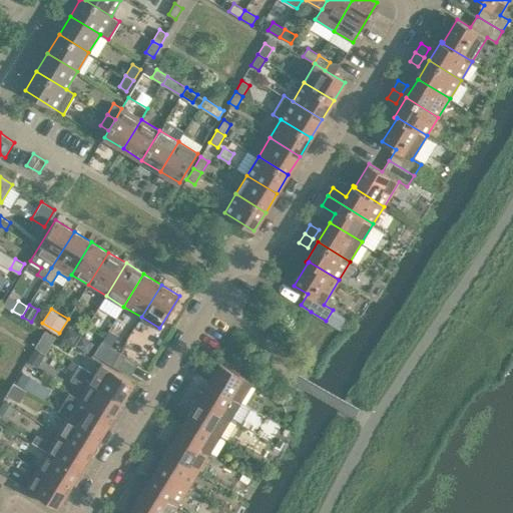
[(121,326),(128,315),(121,311),(114,322),(121,326)]
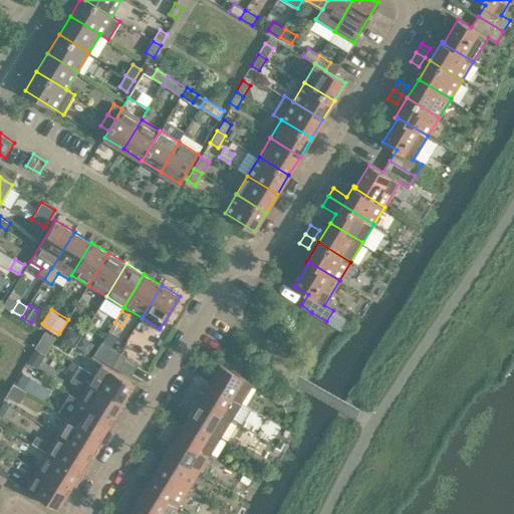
[(74,343),(80,332),(69,325),(63,336),(74,343)]
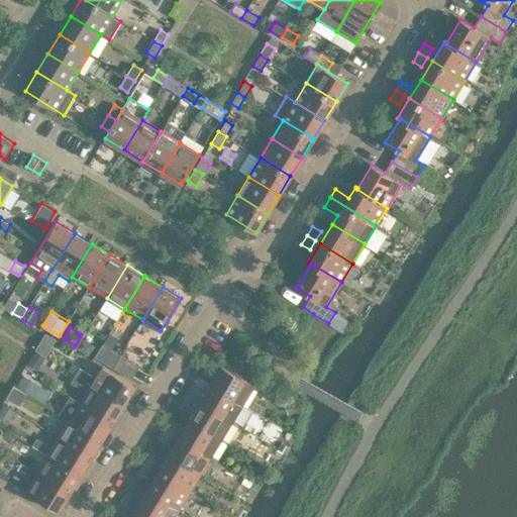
[(45,333),(35,349),(43,354),(54,338),(45,333)]
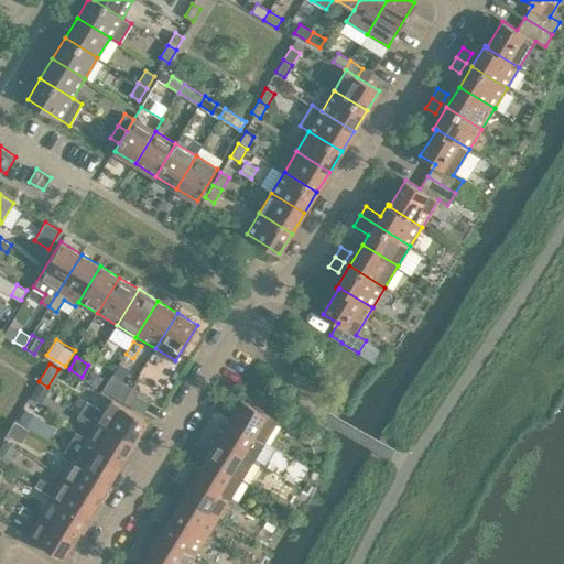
[(101,376),(90,369),(84,380),(95,387),(101,376)]
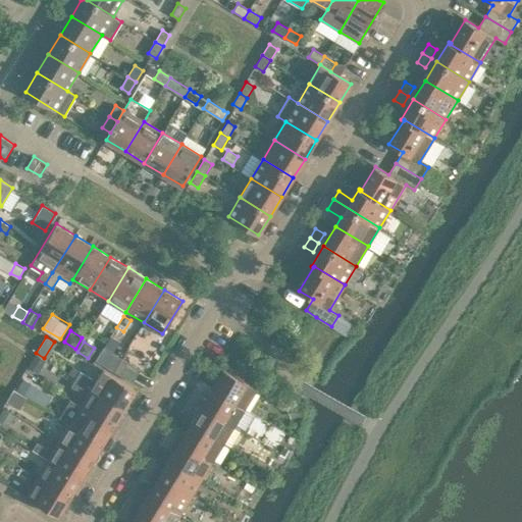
[(36,354),(28,366),(38,372),(45,360),(36,354)]
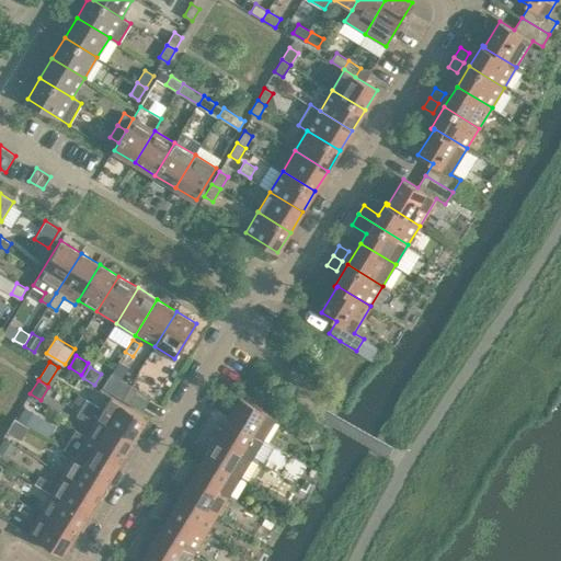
[(122,399),(142,411),(150,399),(130,387),(122,399)]
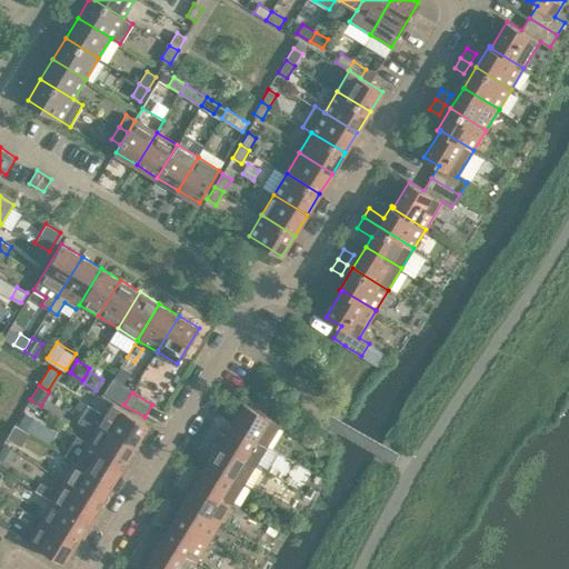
[(283,426),(245,401),(231,422),(268,445),(285,455),(290,447),(282,442),(283,426)]
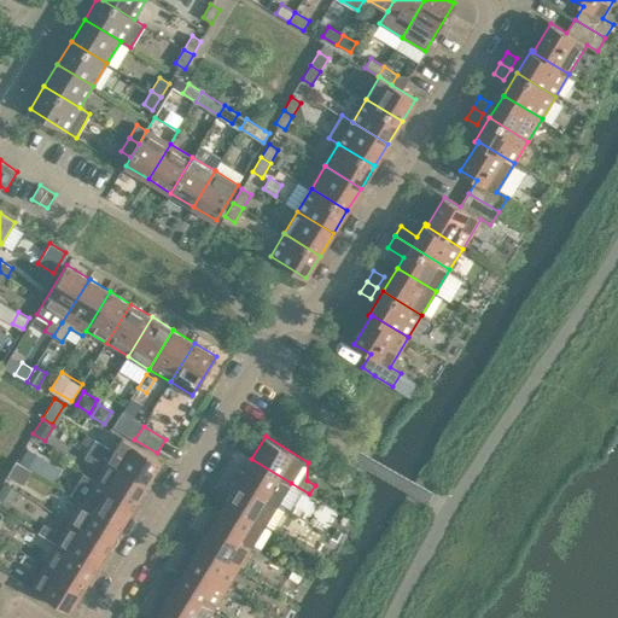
[(162,461),(122,437),(109,460),(149,483),(162,461)]
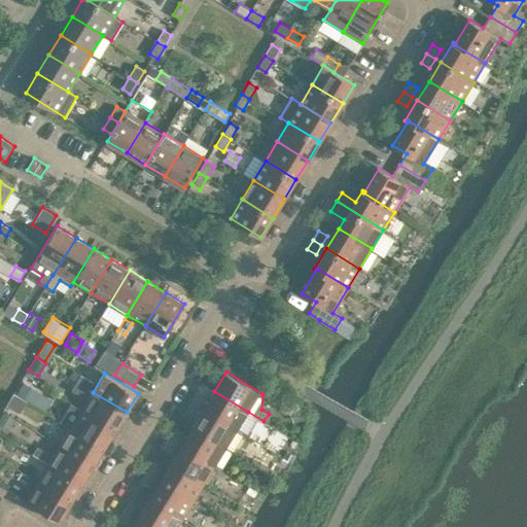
[(93,382),(81,375),(77,382),(89,389),(93,382)]
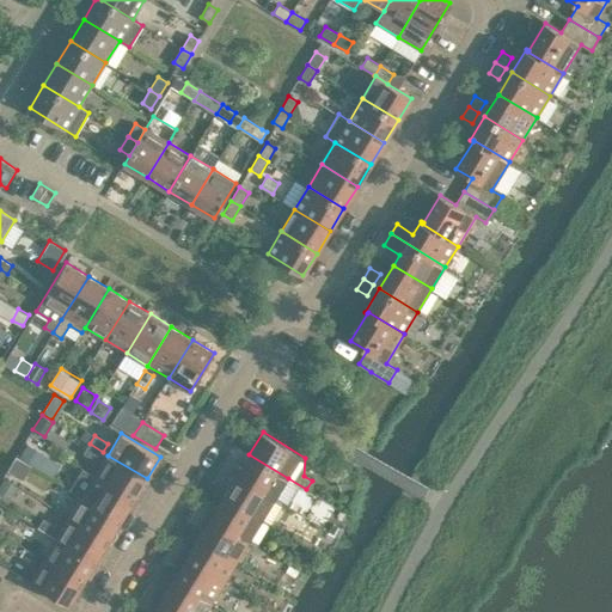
[(84,452),(98,460),(101,466),(95,476),(134,500),(147,478),(108,456),(103,452),(90,444),(84,452)]
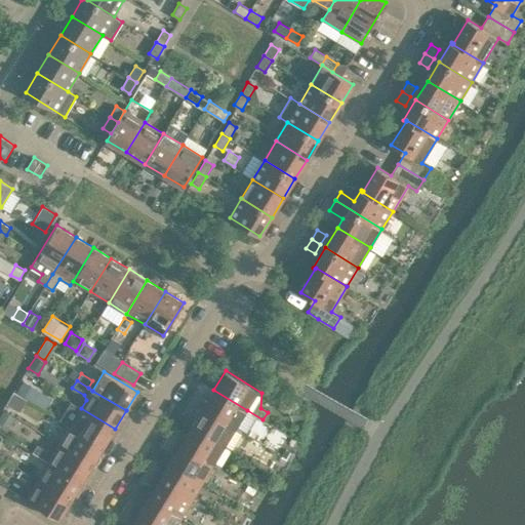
[(23,382),(16,393),(29,400),(35,390),(23,382)]
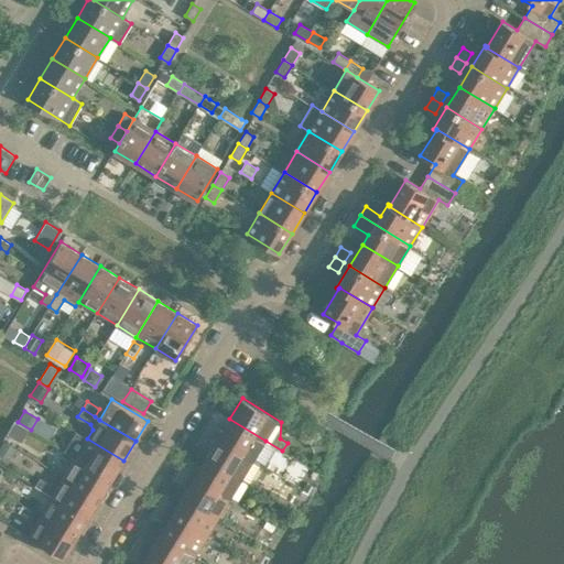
[(225,427),(210,419),(204,430),(253,459),(266,441),(229,419),(225,427)]
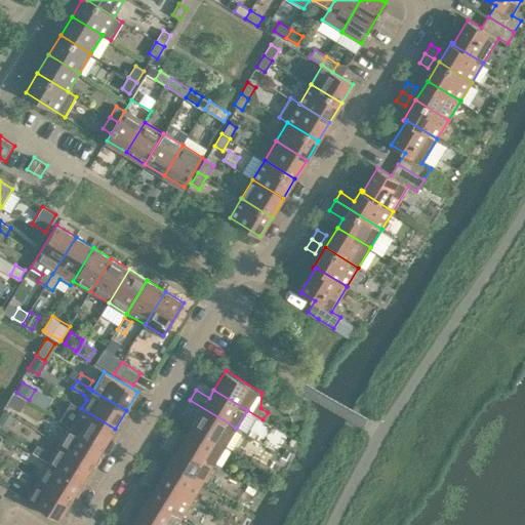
[(14,392),(6,404),(18,411),(27,399),(14,392)]
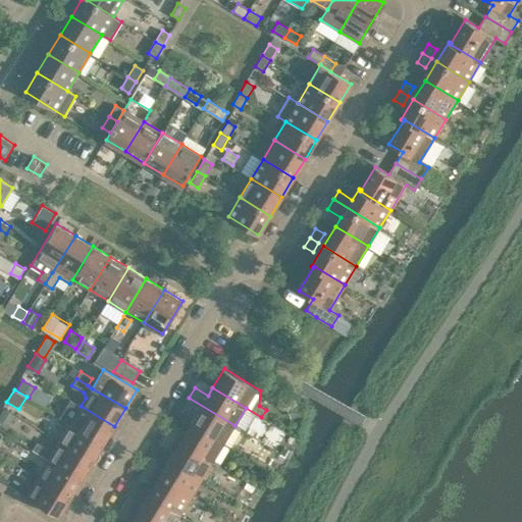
[(183,407),(196,415),(191,423),(224,444),(235,425),(189,398),(183,407)]
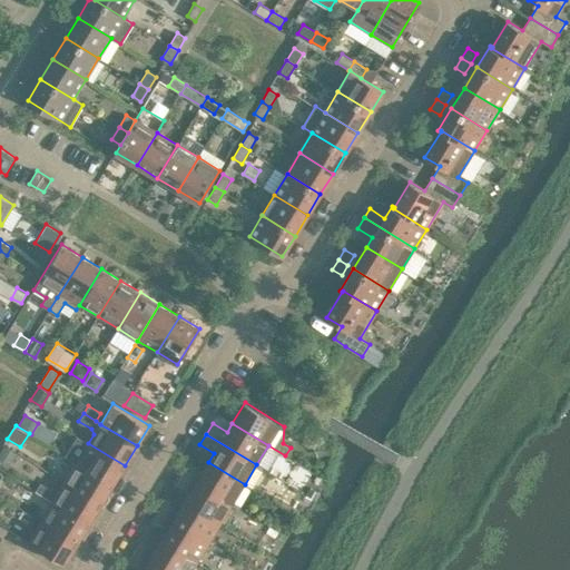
[(326,441),(314,445),(317,457),(330,451),(326,441)]
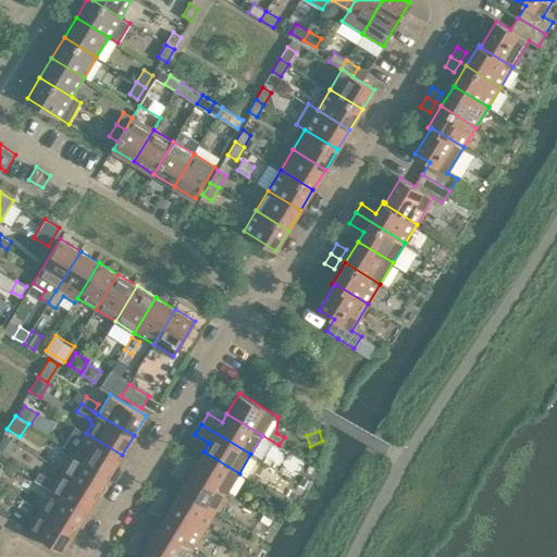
[(75,452),(110,473),(122,455),(86,433),(75,452)]
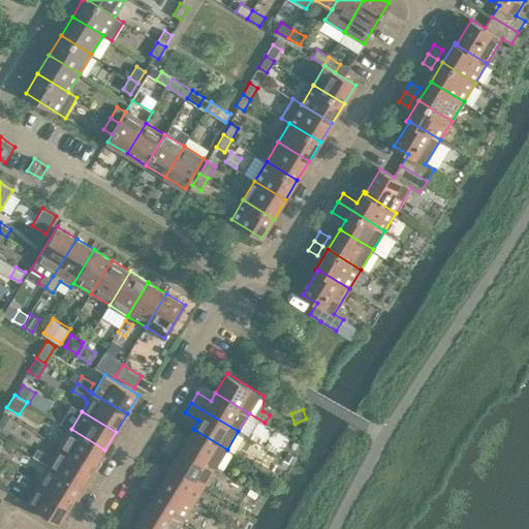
[(60,447),(94,468),(104,449),(71,429),(60,447)]
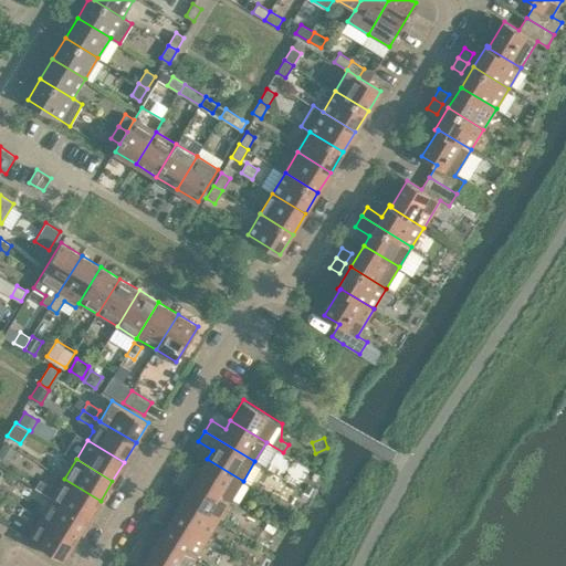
[(201,467),(188,459),(181,469),(231,500),(243,481),(207,459),(201,467)]
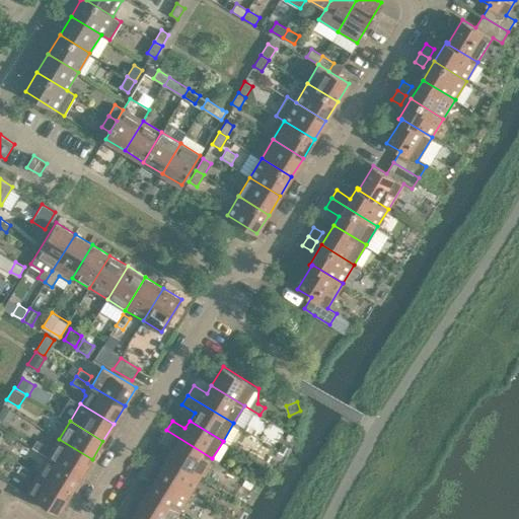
[(160,440),(173,448),(168,456),(201,476),(212,458),(166,430),(160,440)]
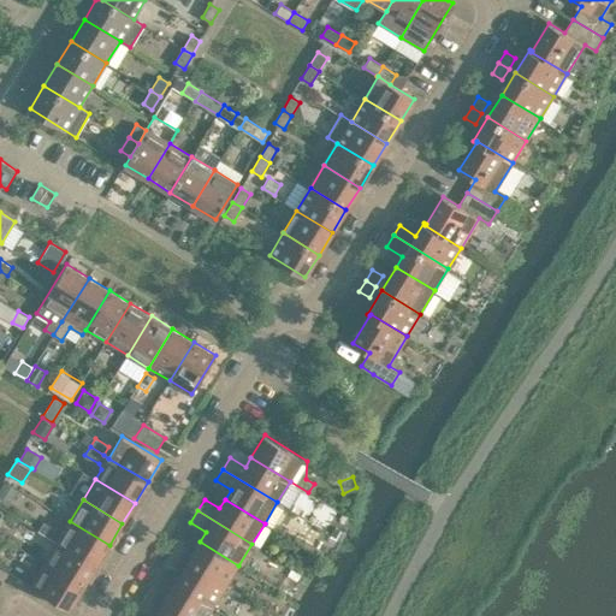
[(63,533),(43,522),(39,531),(58,542),(96,566),(110,545),(70,521),(63,533)]
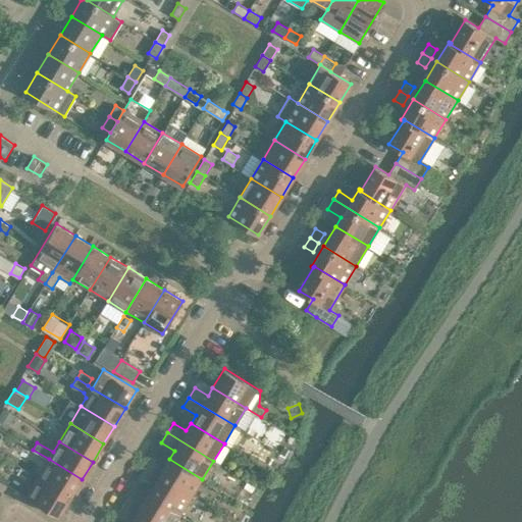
[(259,456),(255,462),(266,468),(272,458),(266,454),(259,456)]
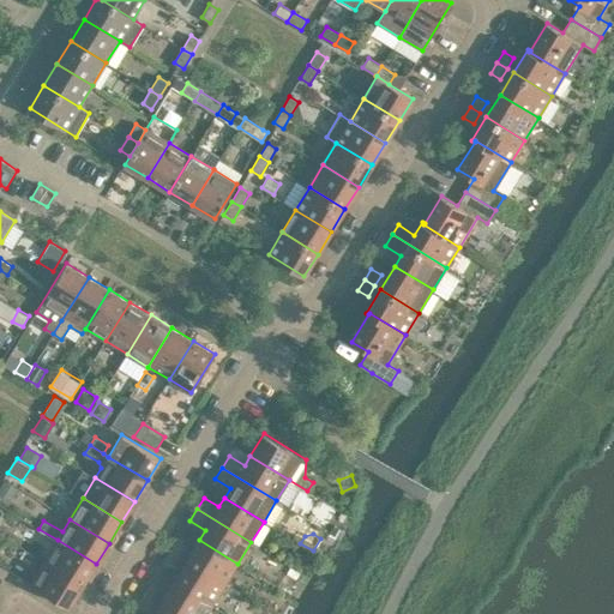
[(44,561),(83,584),(96,564),(58,540),(44,561)]
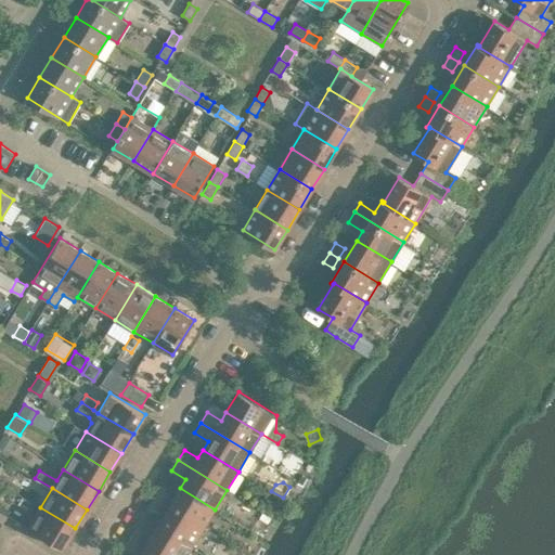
[(175,497),(160,489),(154,499),(203,529),(215,510),(180,488),(175,497)]
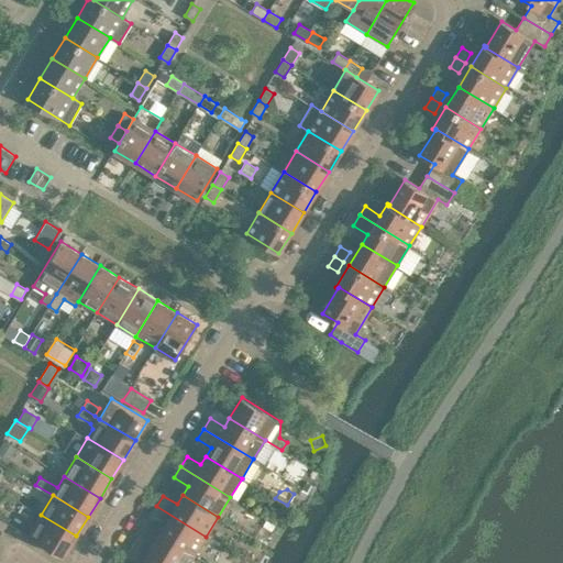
[(150,517),(164,525),(158,533),(195,555),(206,537),(156,506),(150,517)]
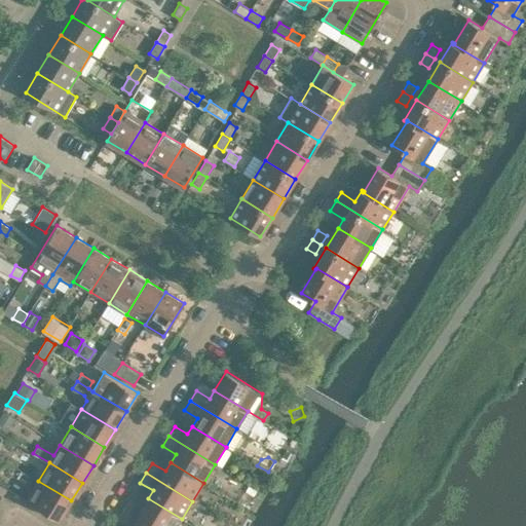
[(27,499),(60,520),(71,500),(38,481),(27,499)]
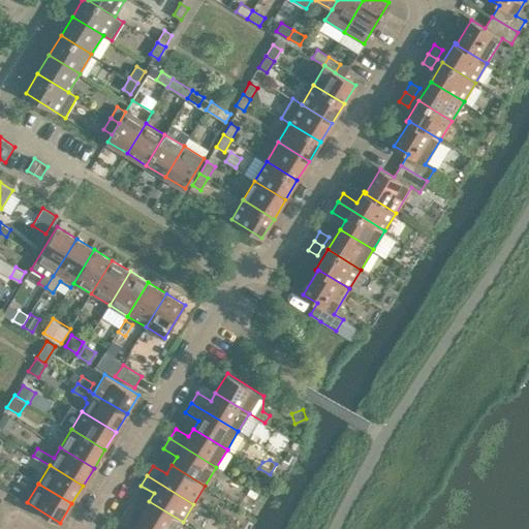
[(144,509),(131,501),(125,511),(153,528),(178,528),(183,522),(149,501),(144,509)]
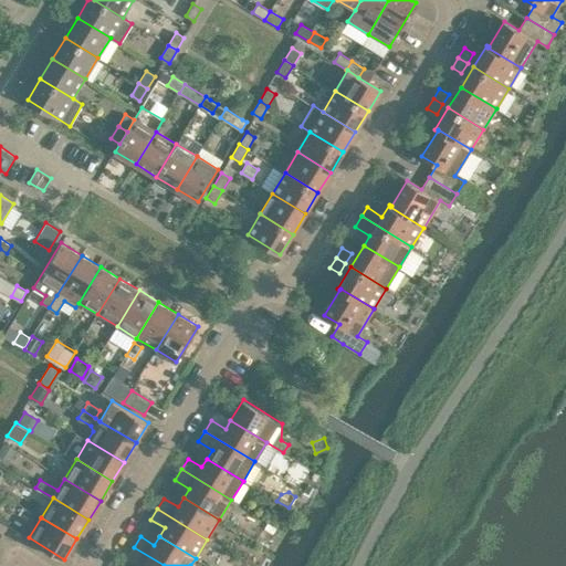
[(127,558),(139,565),(164,565),(134,547),(127,558)]
